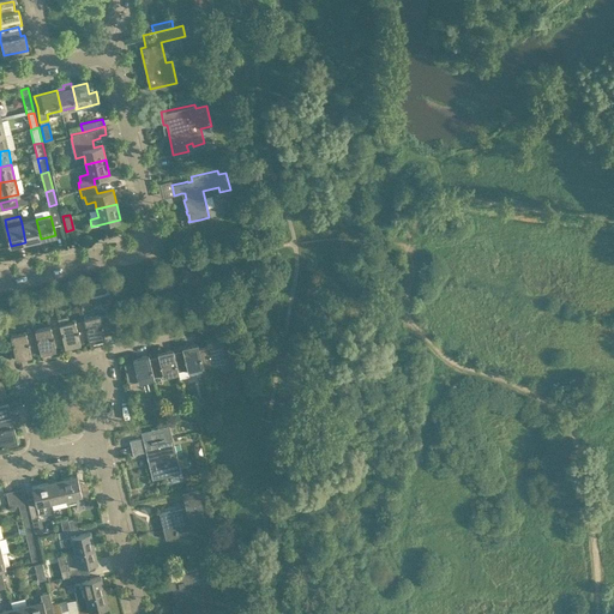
[(36,220),(22,223),(25,242),(41,239),(36,220)]
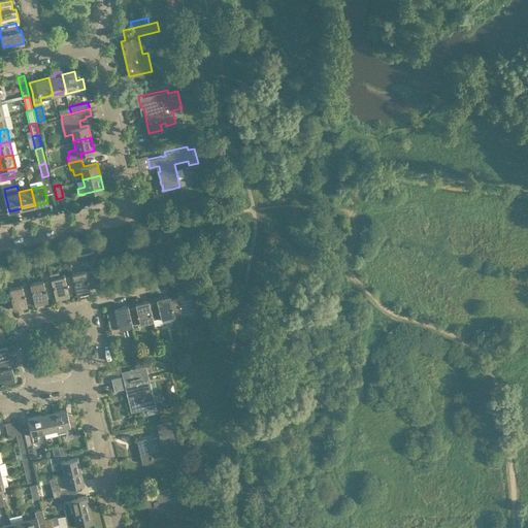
[(96,259),(88,261),(89,266),(92,265),(93,269),(93,270),(94,270),(98,268),(96,259)]
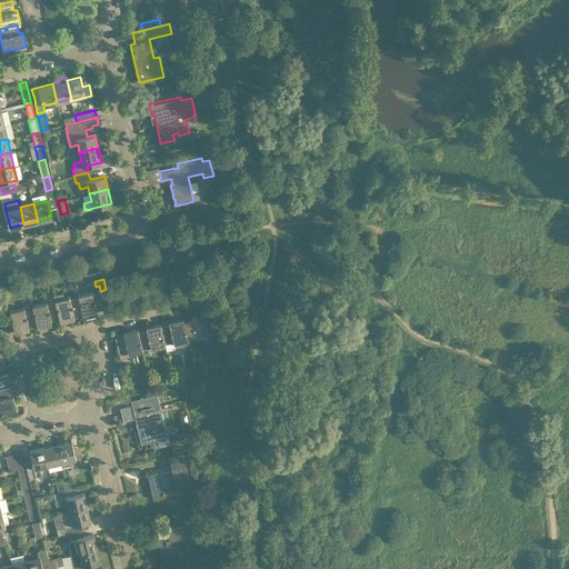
[(79,295),(79,296),(80,299),(82,312),(82,316),(93,312),(93,310),(105,307),(101,291),(100,291),(92,292),(92,291),(79,295)]
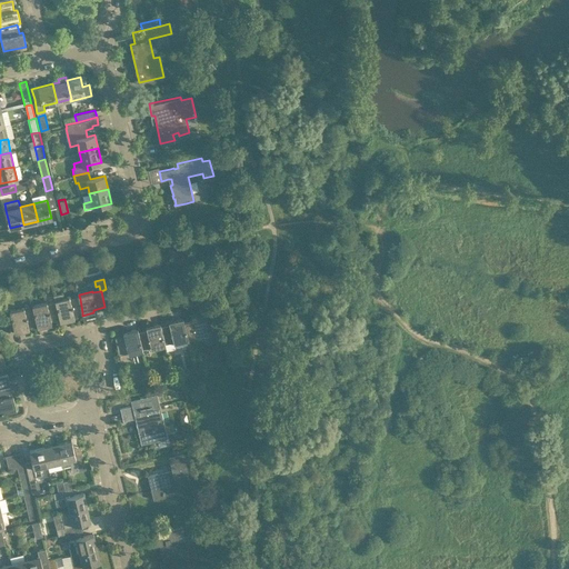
[(56,299),(57,301),(57,305),(60,318),(60,320),(72,318),(71,315),(82,312),(80,299),(79,296),(70,298),(69,297),(56,299)]
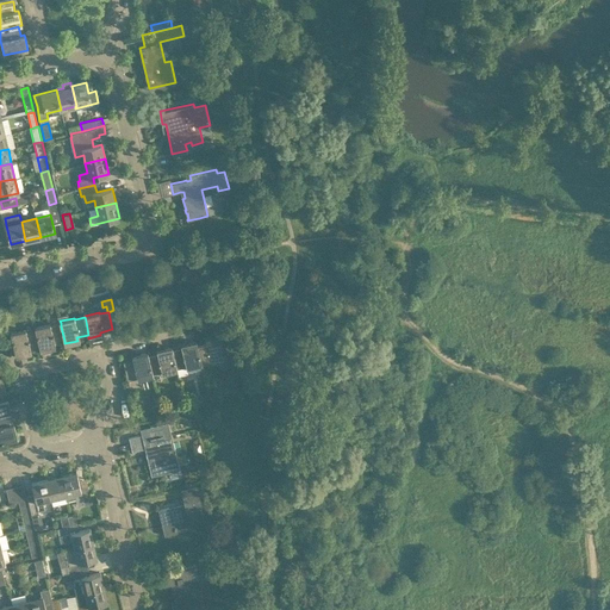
[(36,327),(36,329),(37,331),(41,346),(39,347),(41,349),(51,347),(51,343),(64,341),(61,327),(61,323),(50,325),(50,323),(36,327)]
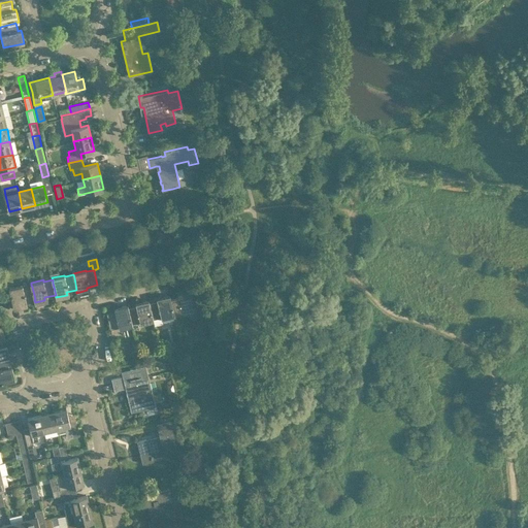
[(32,287),(31,285),(23,287),(22,285),(8,288),(12,307),(24,305),(23,302),(34,300),(35,299),(32,287)]
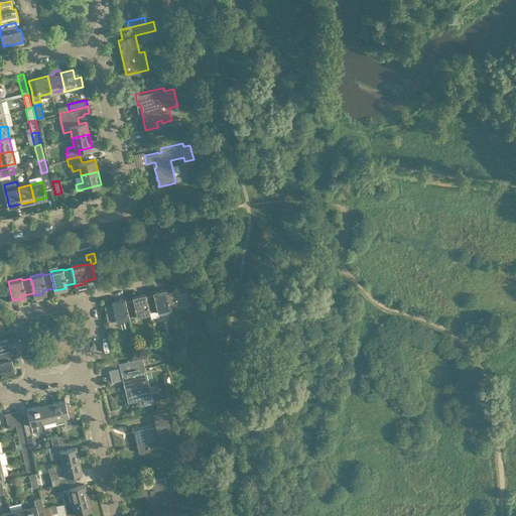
[(167,290),(166,290),(170,305),(171,305),(177,304),(178,306),(181,305),(190,303),(191,309),(198,308),(194,291),(188,292),(186,283),(177,285),(173,286),(173,288),(167,290)]
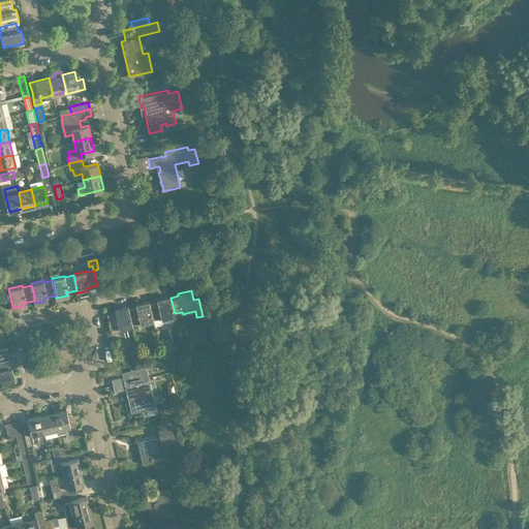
[(150,303),(153,318),(154,318),(154,320),(155,325),(162,324),(161,319),(176,315),(176,313),(175,313),(170,298),(172,298),(170,294),(160,298),(156,299),(157,301),(150,303)]
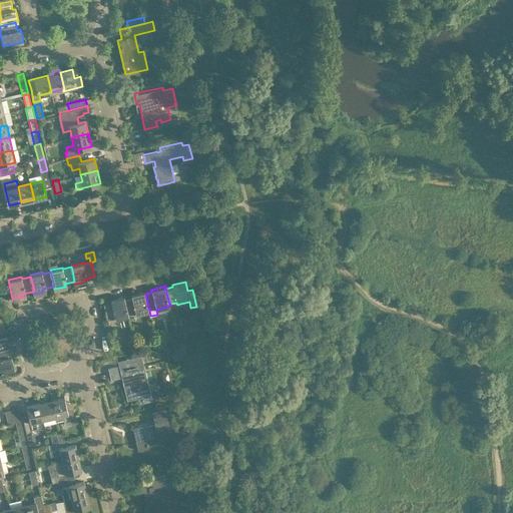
[(125,298),(124,299),(128,314),(129,314),(136,312),(136,314),(149,311),(149,309),(148,309),(145,294),(145,291),(135,293),(131,294),(131,297),(125,298)]
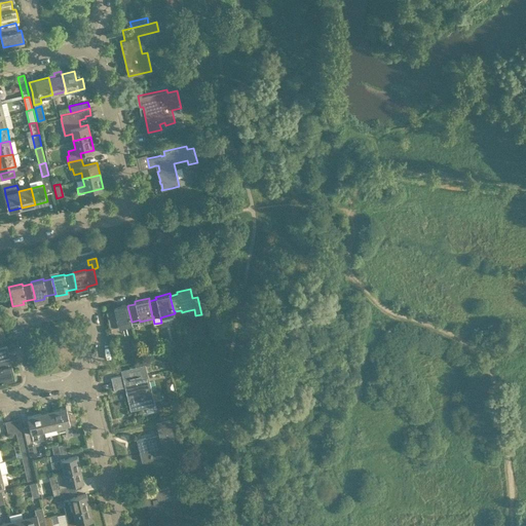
[(113,309),(106,310),(110,327),(118,325),(119,327),(128,325),(133,324),(133,322),(132,322),(127,306),(128,305),(127,303),(117,305),(113,306),(113,309)]
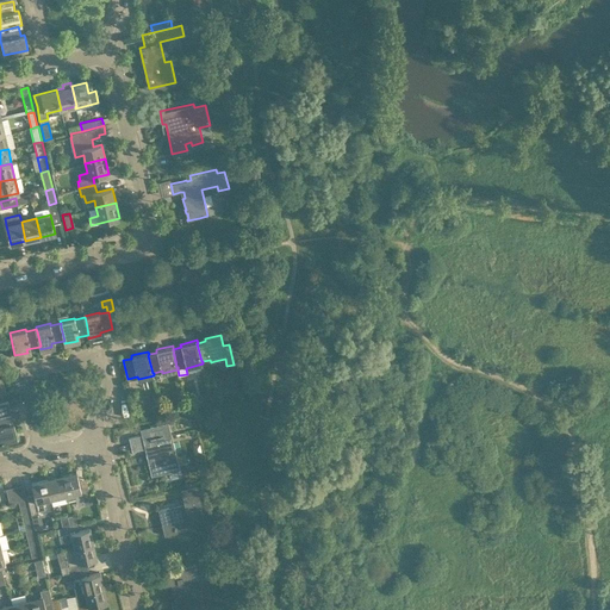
[(0,391),(0,416),(7,415),(11,415),(8,403),(7,399),(4,400),(2,391),(0,391)]
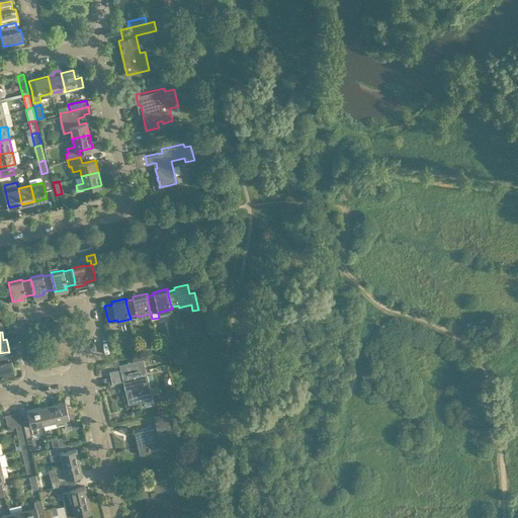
[(171,339),(163,341),(164,348),(172,346),(171,339)]
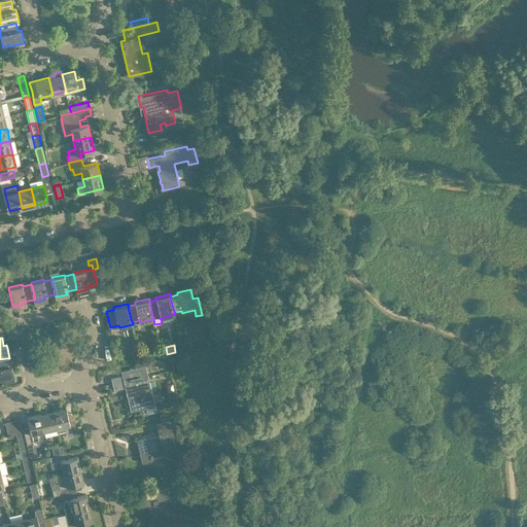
[(6,358),(0,359),(0,382),(14,380),(14,379),(12,370),(11,366),(8,367),(8,366),(6,358)]
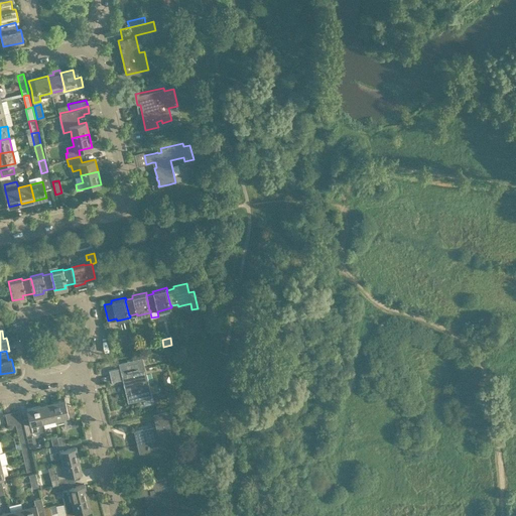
[(127,382),(124,383),(126,391),(129,390),(131,399),(150,395),(147,383),(148,382),(146,373),(144,373),(141,359),(134,360),(133,358),(127,360),(127,362),(123,363),(123,367),(109,370),(111,381),(126,378),(127,382)]
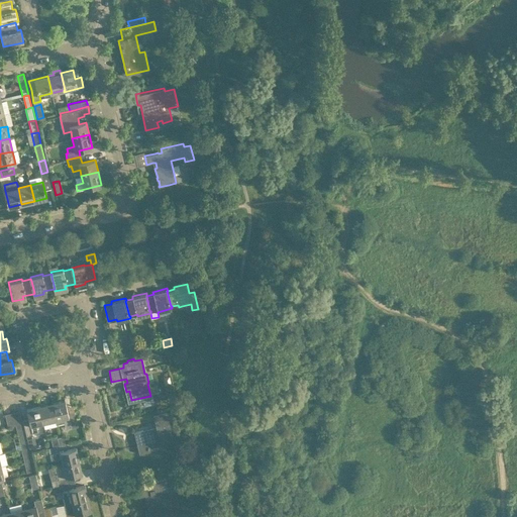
[(52,402),(52,403),(56,419),(57,424),(64,422),(65,429),(77,426),(74,412),(68,413),(65,400),(53,402),(53,401),(52,402)]
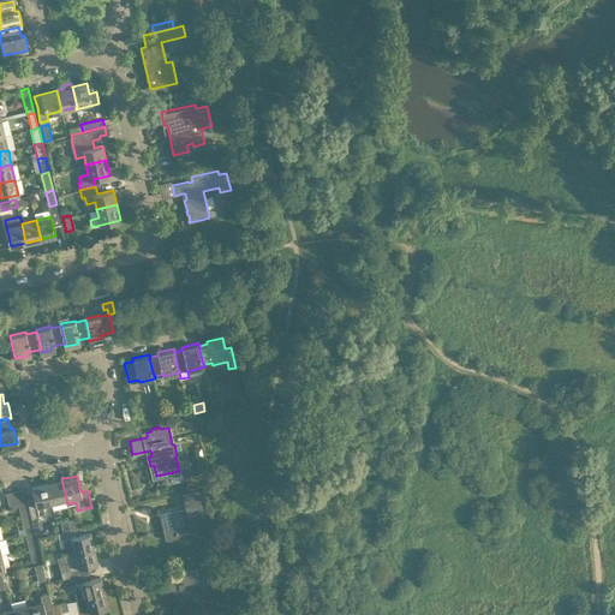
[(61,479),(47,483),(52,502),(66,499),(61,479)]
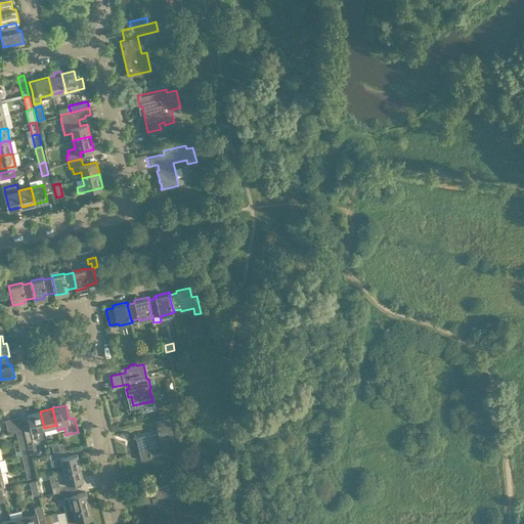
[(44,428),(40,411),(27,415),(30,428),(24,429),(27,442),(33,440),(33,438),(38,437),(37,430),(44,428)]
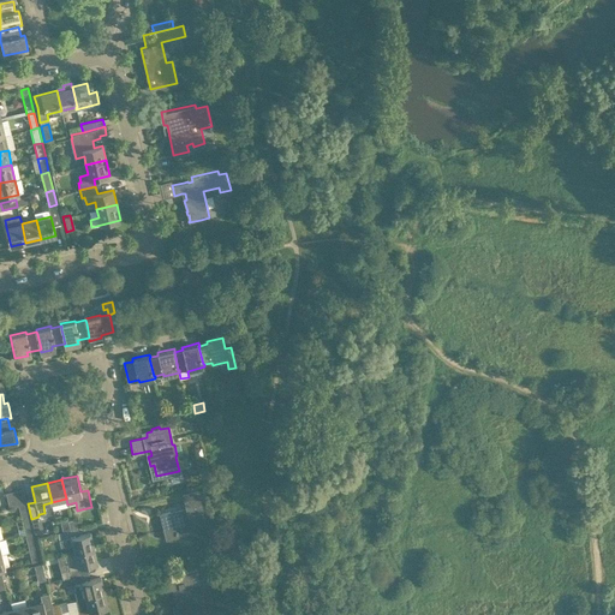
[(166,538),(178,538),(175,529),(190,525),(191,530),(206,526),(196,488),(181,491),(186,508),(169,512),(169,511),(160,513),(166,538)]
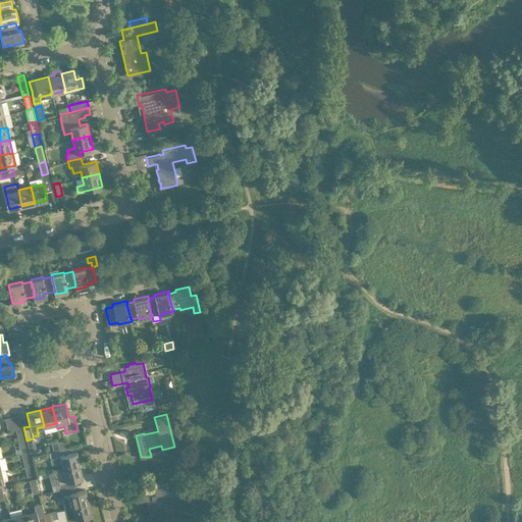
[(17,415),(11,417),(14,429),(20,428),(17,415)]
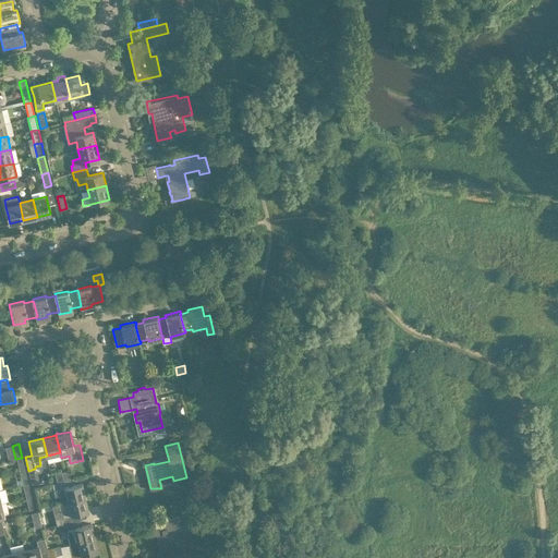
[(15,459),(12,446),(4,447),(8,461),(15,459)]
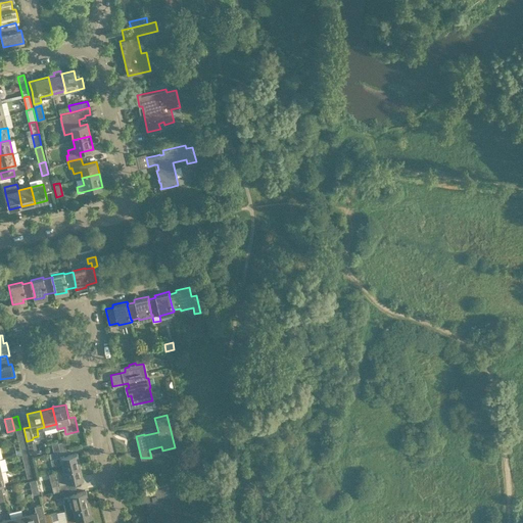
[(53,452),(49,453),(52,465),(61,463),(63,470),(80,466),(77,453),(63,456),(61,448),(59,449),(53,450),(53,452)]
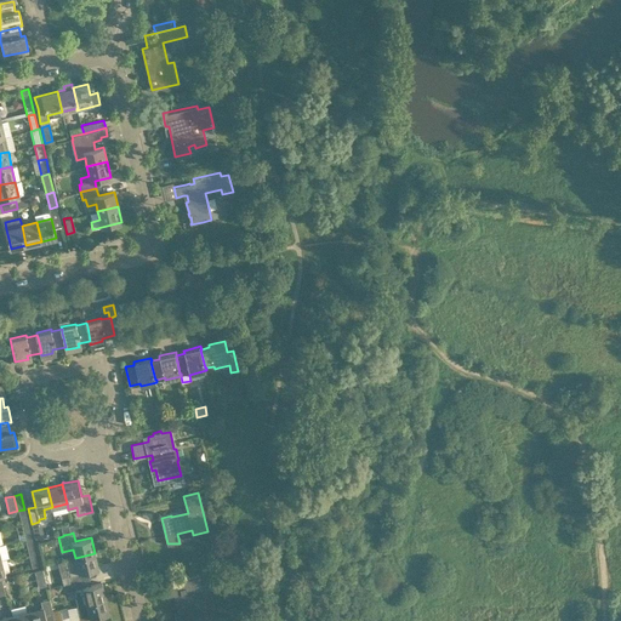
[(68,576),(62,577),(63,585),(69,582),(84,580),(83,573),(98,569),(95,553),(75,558),(67,559),(68,568),(69,574),(70,575),(68,576)]
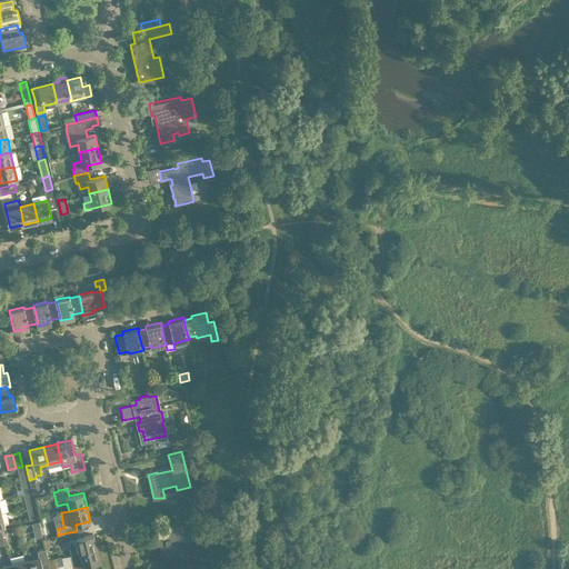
[(31,522),(35,538),(41,536),(38,521),(31,522)]
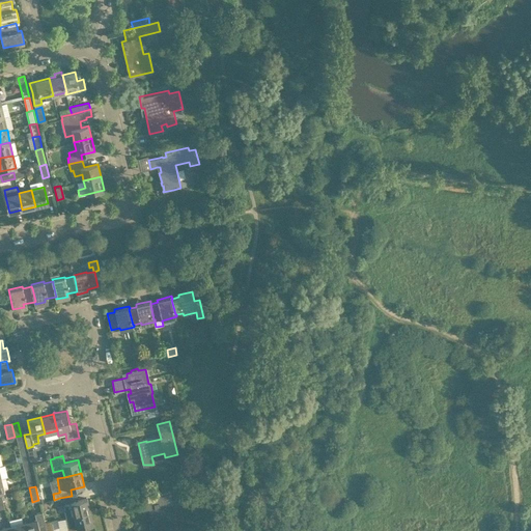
[(175,530),(179,529),(175,511),(182,509),(178,495),(168,498),(167,493),(140,499),(141,506),(143,506),(144,509),(142,509),(142,510),(148,509),(151,524),(148,525),(149,530),(175,530)]
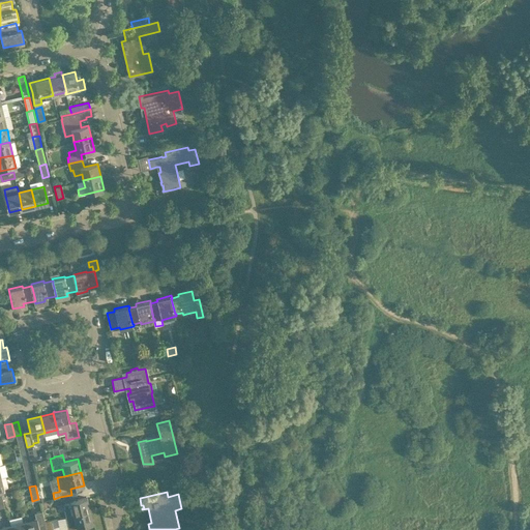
[(71,495),(59,497),(60,503),(63,503),(64,508),(65,516),(74,514),(90,510),(87,497),(74,500),(71,495)]
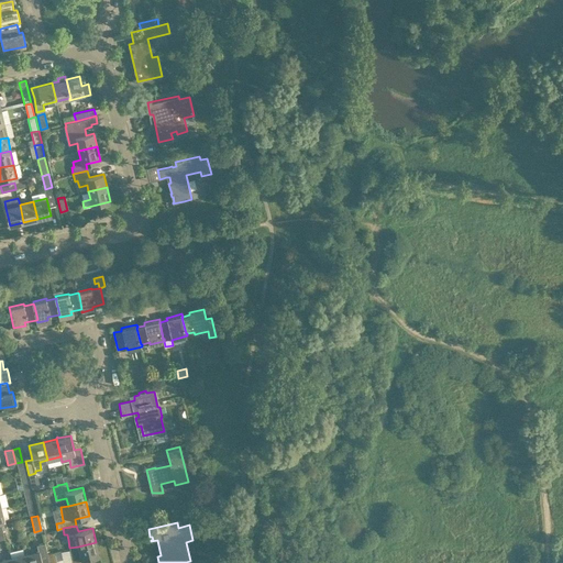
[(69,548),(69,549),(73,562),(74,562),(99,556),(96,542),(78,547),(69,548)]
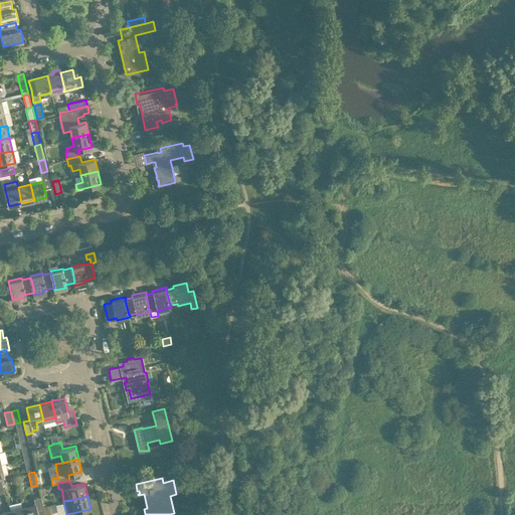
[(44,514),(43,507),(41,497),(35,498),(34,500),(35,505),(22,508),(23,514),(44,514)]
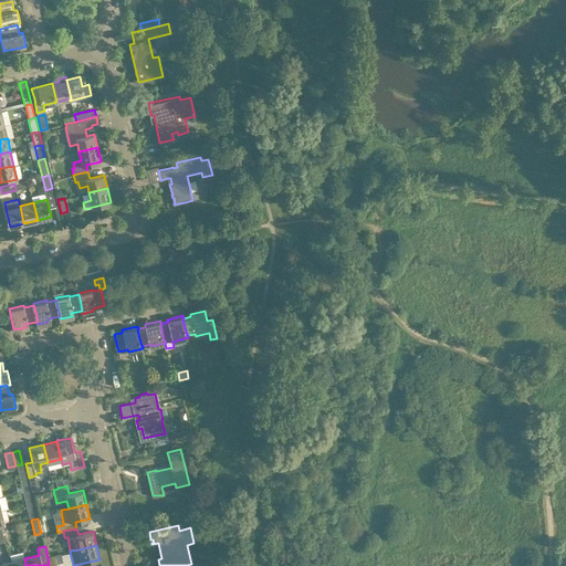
[(56,565),(54,555),(48,557),(49,565),(56,565)]
